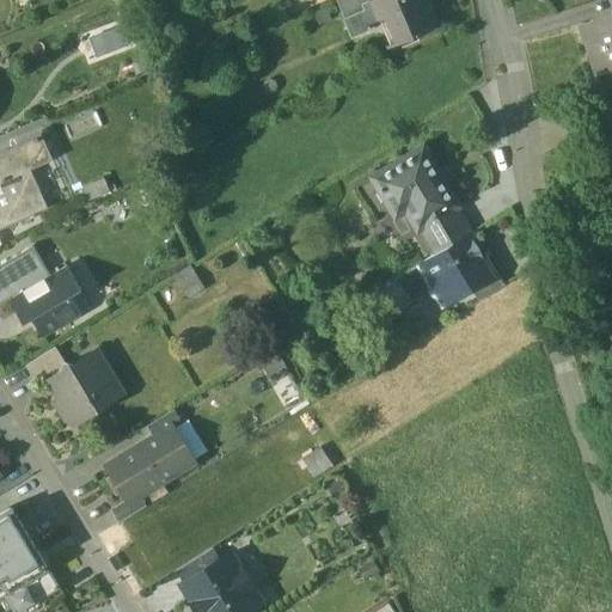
[(359,0),(336,0),(343,19),(365,11),(362,6),(359,0)]
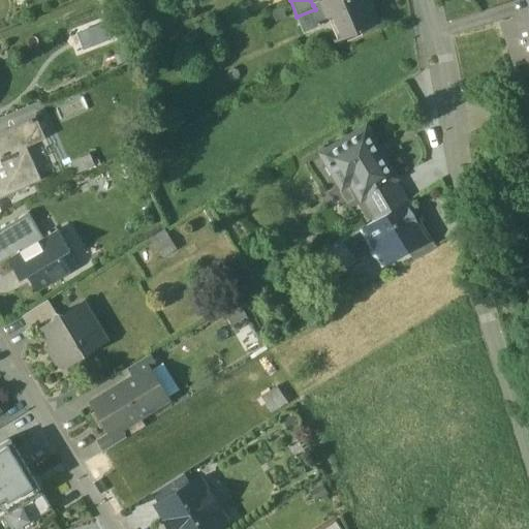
[(322,0),(320,1),(320,2),(328,18),(334,16),(344,38),(377,25),(367,0),(322,0)]
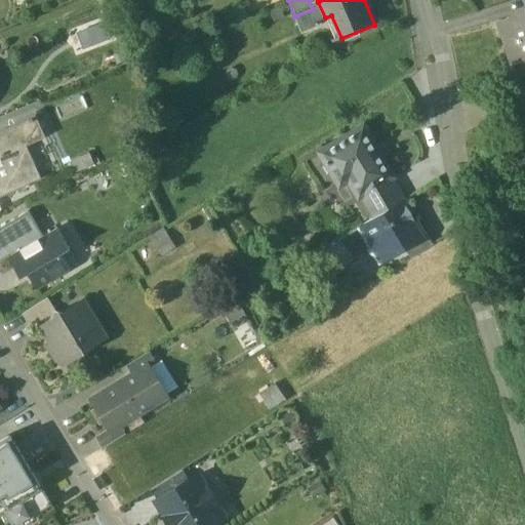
[(318,2),(311,5),(313,9),(318,21),(325,17),(318,2)]
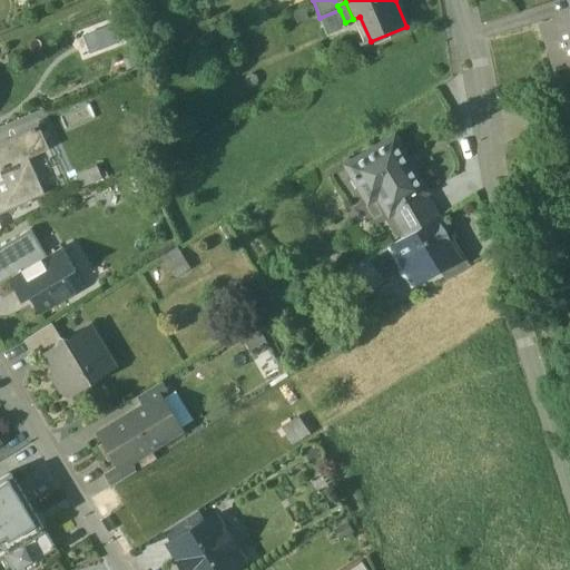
[(340,10),(320,18),(327,35),(346,26),(345,22),(340,10)]
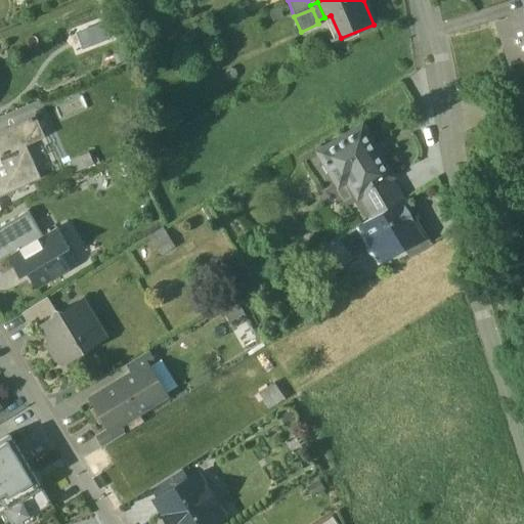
[(523,10),(523,11),(523,13),(523,15),(499,24),(511,60),(523,56),(523,10)]
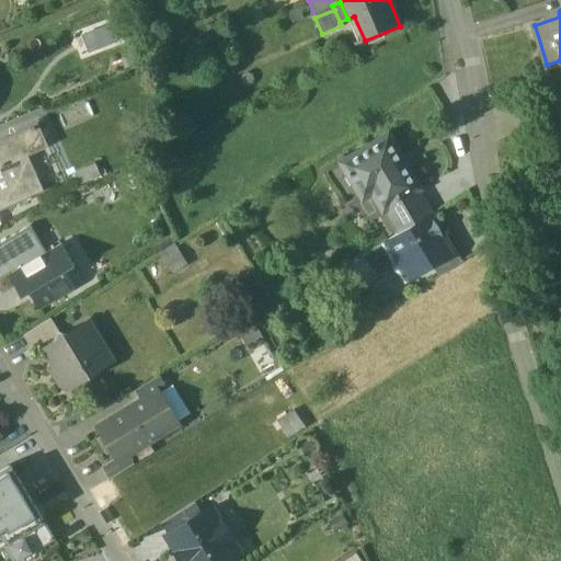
[(88,54),(109,43),(100,24),(79,35),(88,54)]
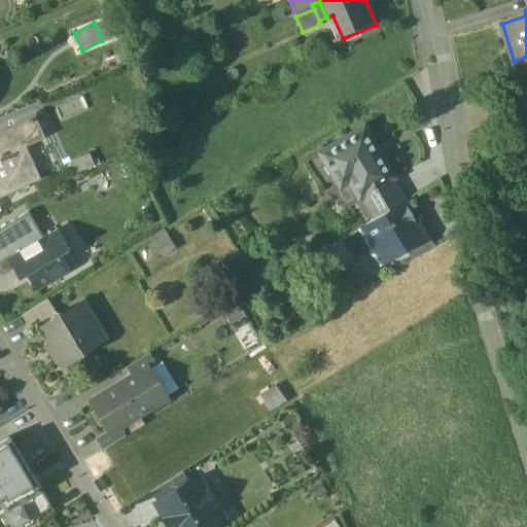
[(35,115),(0,131),(0,197),(40,180),(26,146),(45,138),(35,115)]
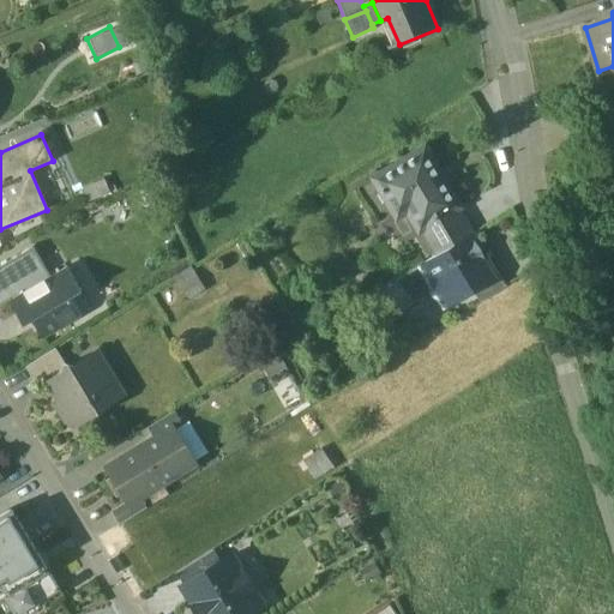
[(461,206),(426,146),(374,176),(381,187),(380,188),(383,192),(384,192),(390,203),(401,196),(420,229),(422,228),(459,206),(461,206)]
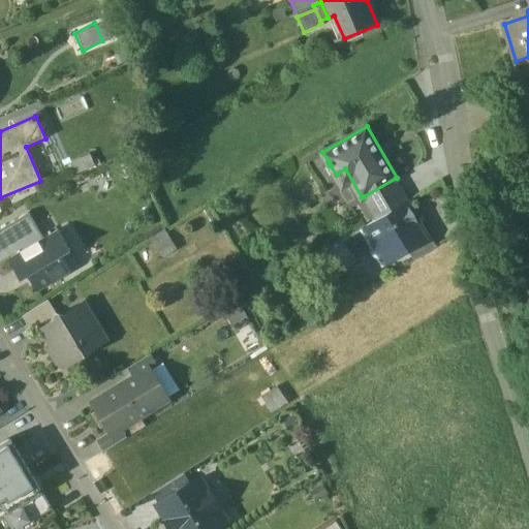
[(396,178),(364,196),(376,219),(408,200),(396,178)]
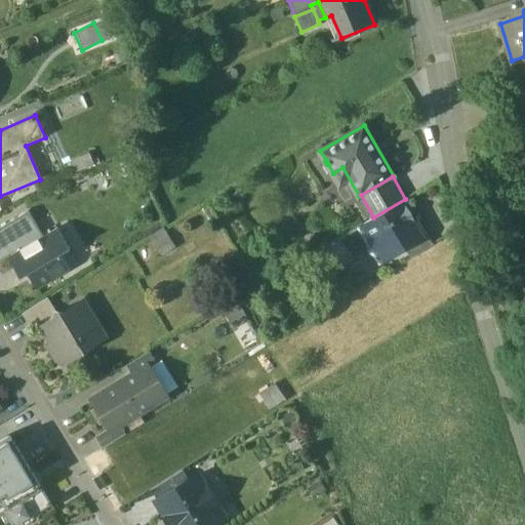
[(406,199),(361,226),(368,239),(374,235),(385,251),(389,257),(404,248),(423,237),(423,235),(415,221),(418,219),(406,199)]
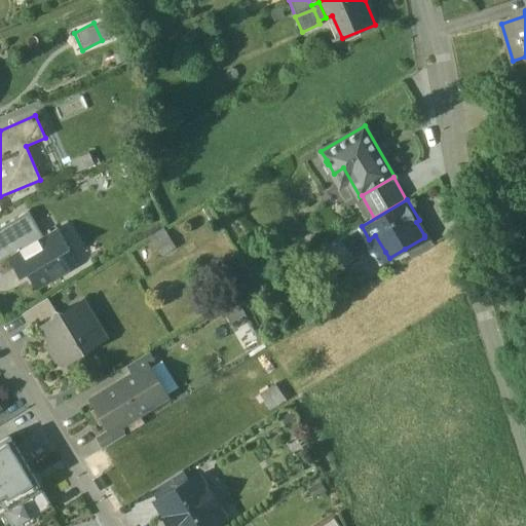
[(29,213),(0,229),(0,262),(7,259),(43,237),(29,213)]
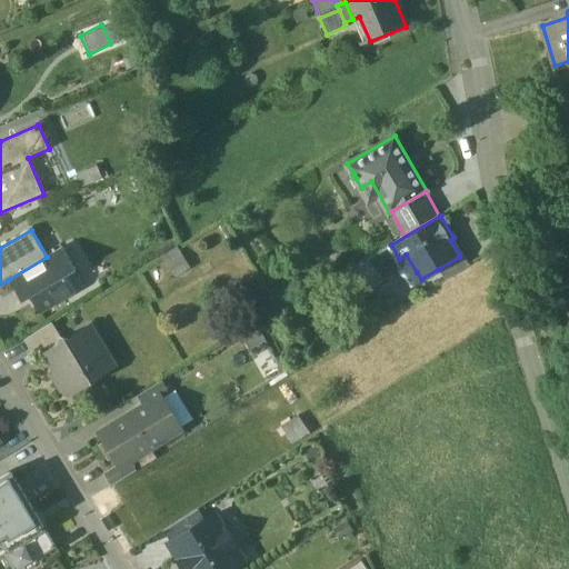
[(8,280),(20,301),(30,296),(40,312),(77,291),(67,275),(75,270),(62,248),(47,257),(8,280)]
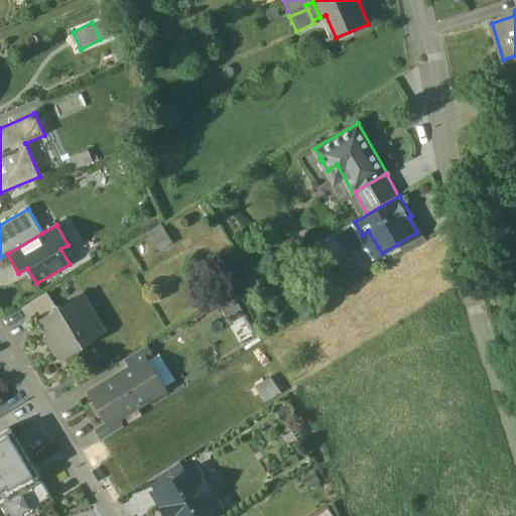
[(416,233),(397,244),(404,254),(426,240),(419,229),(416,231),(416,233)]
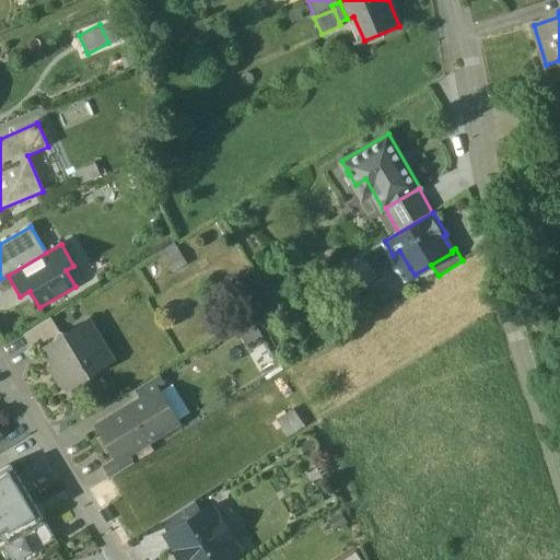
[(399,251),(393,255),(392,259),(400,275),(410,268),(399,251)]
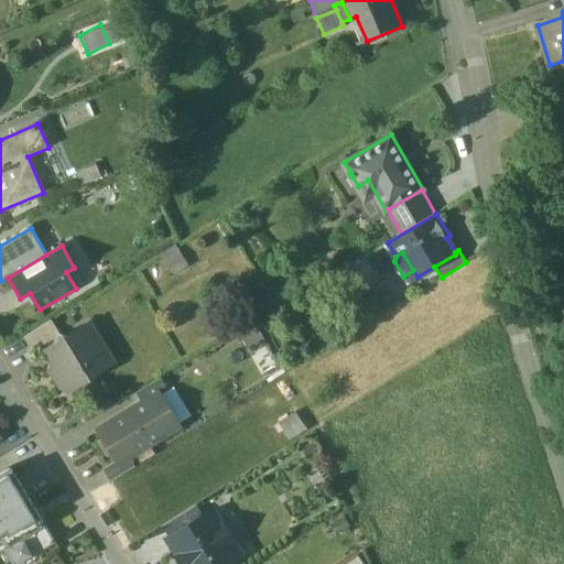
[(364,257),(350,264),(364,286),(378,279),(364,257)]
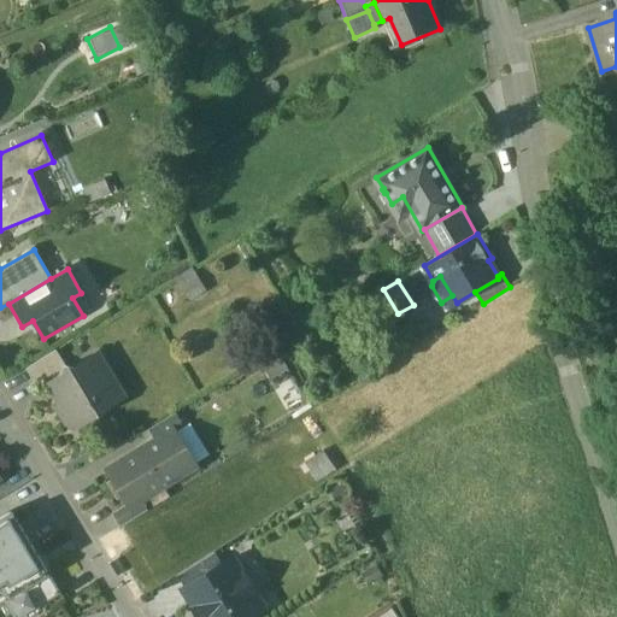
[(57,350),(27,368),(36,383),(41,381),(52,383),(54,381),(65,374),(68,366),(57,350)]
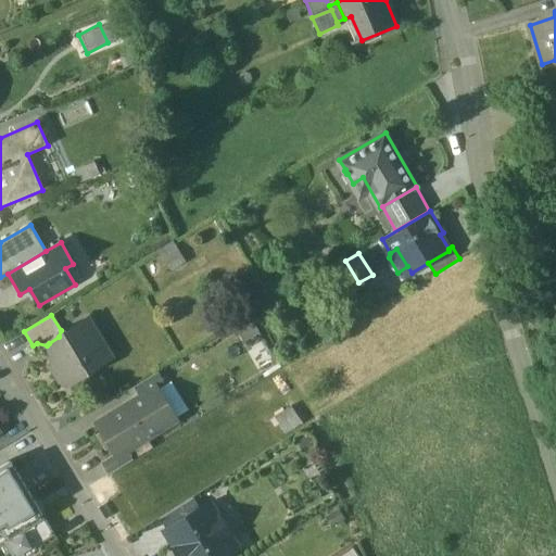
[(87,320),(67,332),(61,330),(59,337),(49,343),(58,357),(55,368),(62,379),(72,381),(88,371),(84,366),(98,357),(90,344),(98,339),(87,320)]
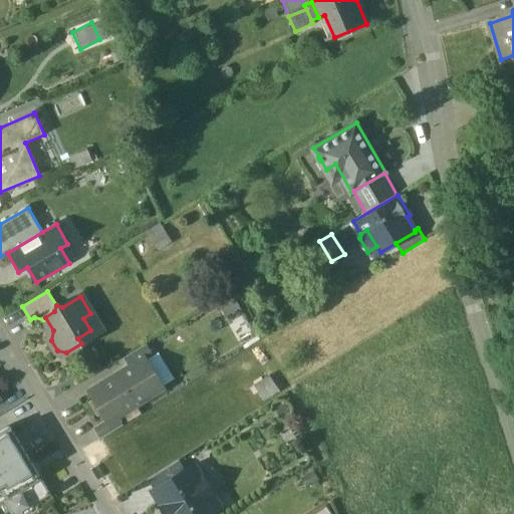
[(147,344),(124,357),(132,368),(147,358),(147,359),(154,355),(147,344)]
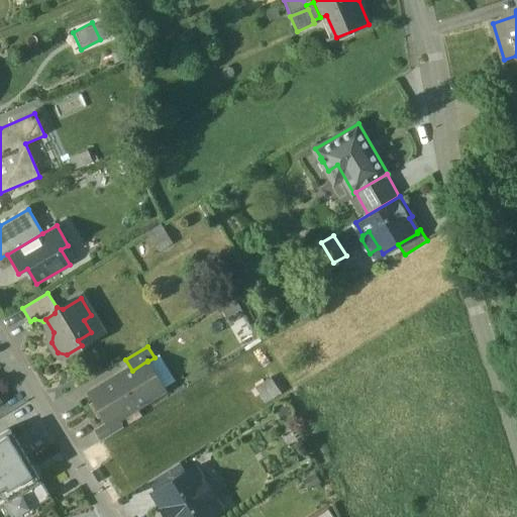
[(132,371),(92,395),(108,422),(108,423),(117,417),(165,389),(147,362),(147,360),(132,371)]
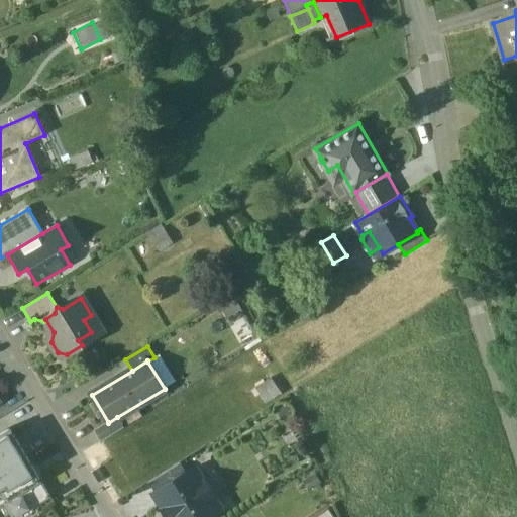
[(281,393),(272,378),(257,386),(268,402),(281,393)]
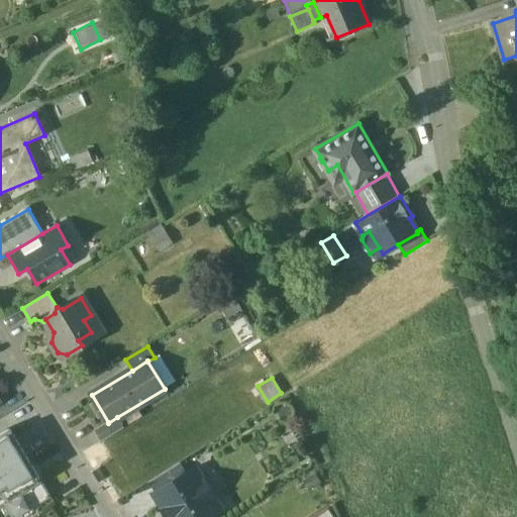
[(108,422),(95,430),(101,441),(123,427),(117,417),(108,423),(108,422)]
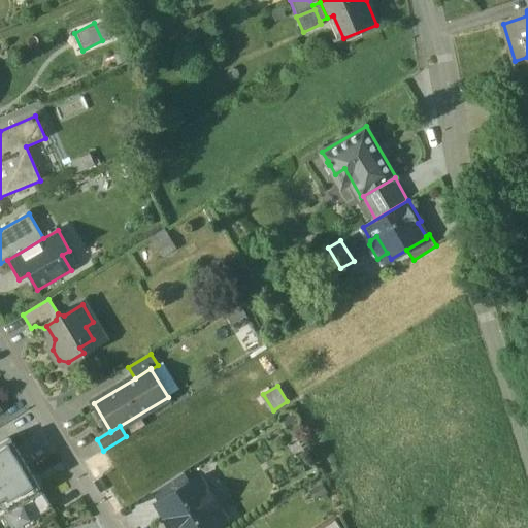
[(51,503),(10,436),(0,441),(0,513),(5,510),(13,525),(51,503)]
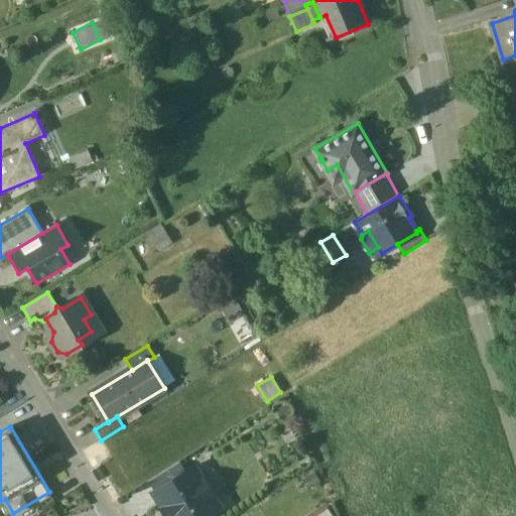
[(179,462),(149,481),(155,491),(186,472),(179,462)]
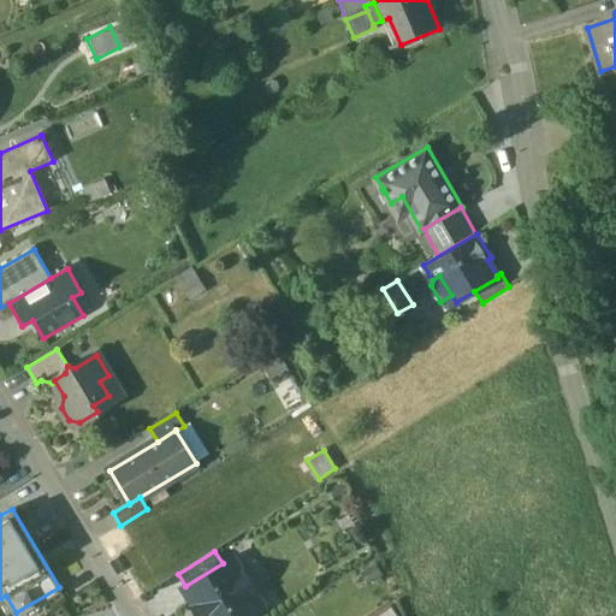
[(185,586),(183,587),(201,615),(254,615),(255,610),(264,605),(254,592),(253,585),(250,579),(247,574),(241,570),(232,557),(223,563),(185,586)]
